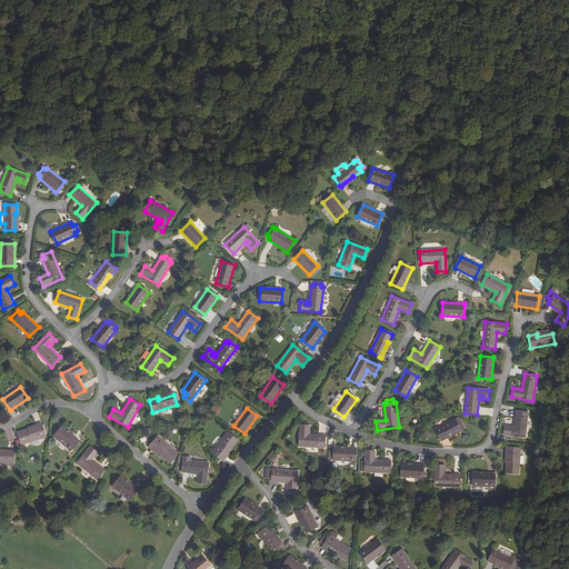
[(510,430),(510,427),(505,426),(503,435),(526,438),(528,412),(516,410),(513,427),(513,430),(510,430)]
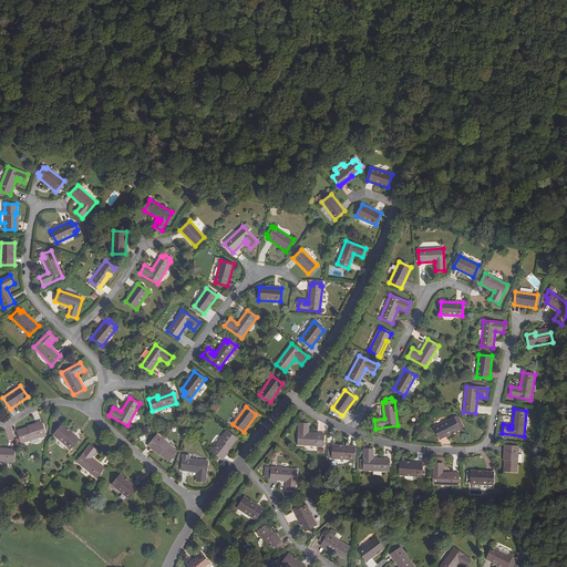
[(433,428),(440,440),(463,428),(457,416),(454,419),(453,418),(433,428)]
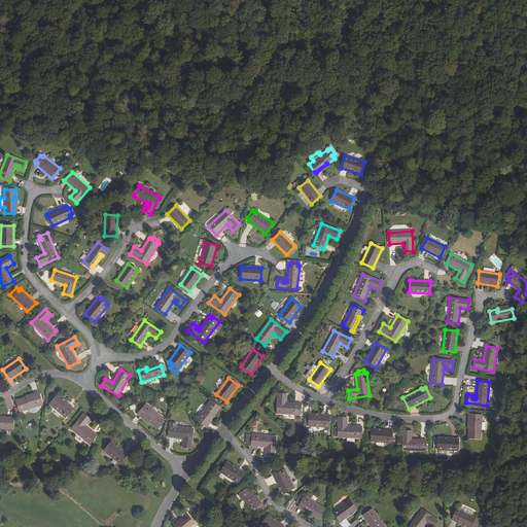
[(276,414),(301,415),(301,403),(286,402),(286,394),(278,393),(276,414)]
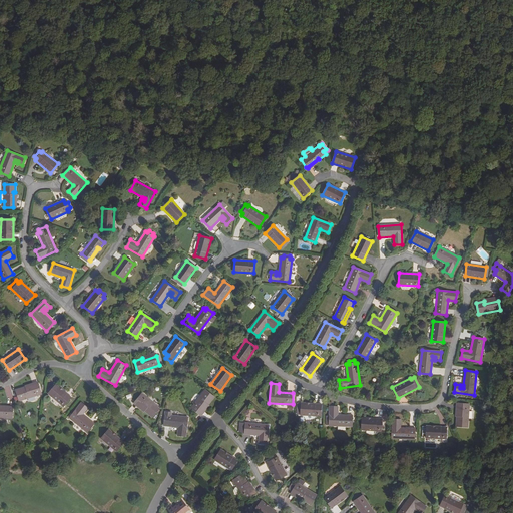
[(56,384),(54,387),(50,391),(48,394),(63,406),(71,397),(56,384)]
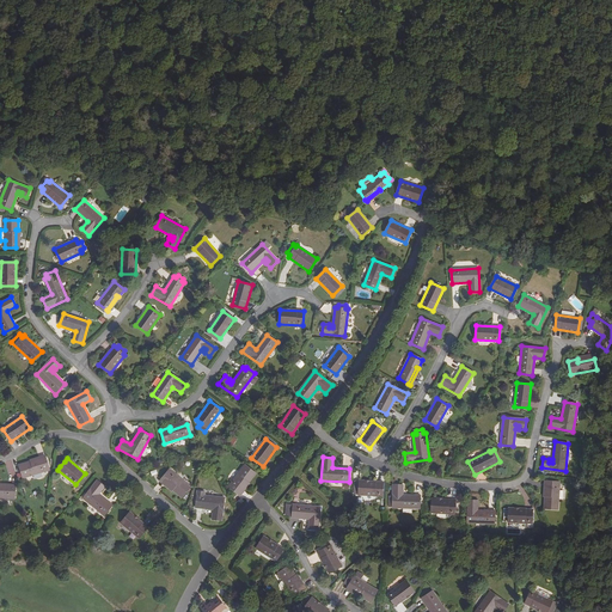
[(49,470),(47,459),(30,464),(29,461),(19,465),(24,478),(49,470)]
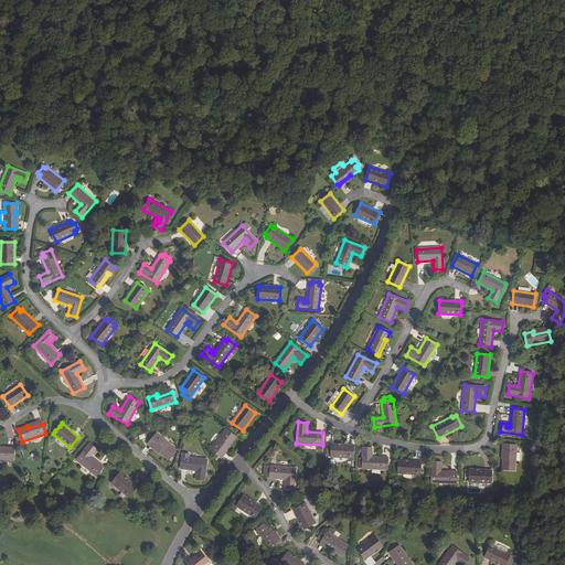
[(211,449),(219,455),(228,443),(231,444),(236,437),(226,429),(211,449)]
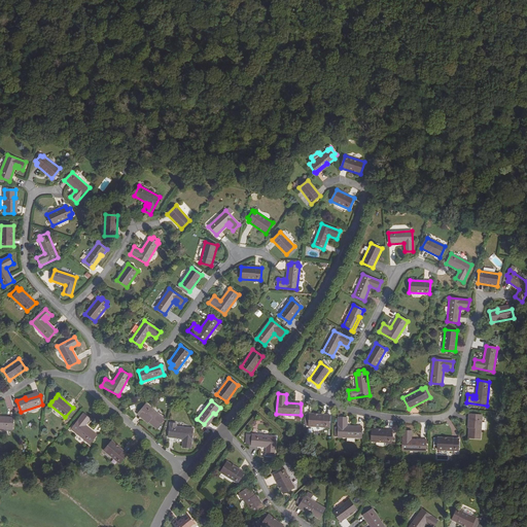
[(145,405),(139,412),(151,421),(149,423),(156,428),(164,419),(145,405)]
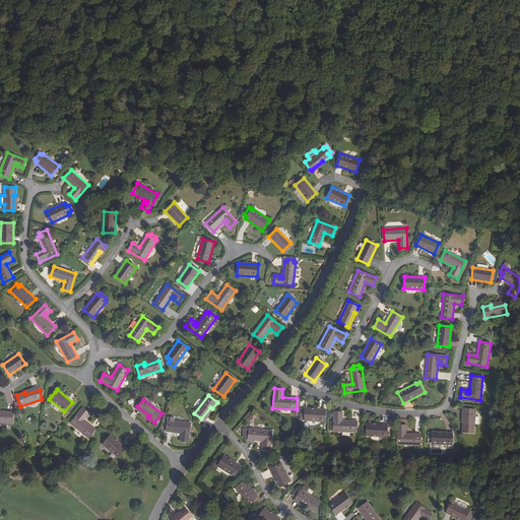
[(149,415),(137,406),(136,407),(147,417),(149,415)]
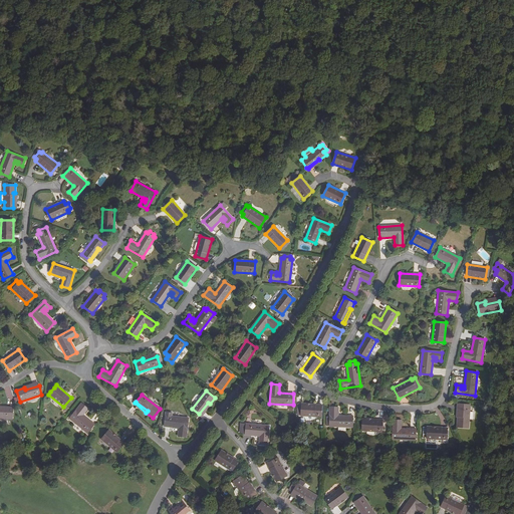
[(201,416),(210,404),(208,403),(199,414),(201,416)]
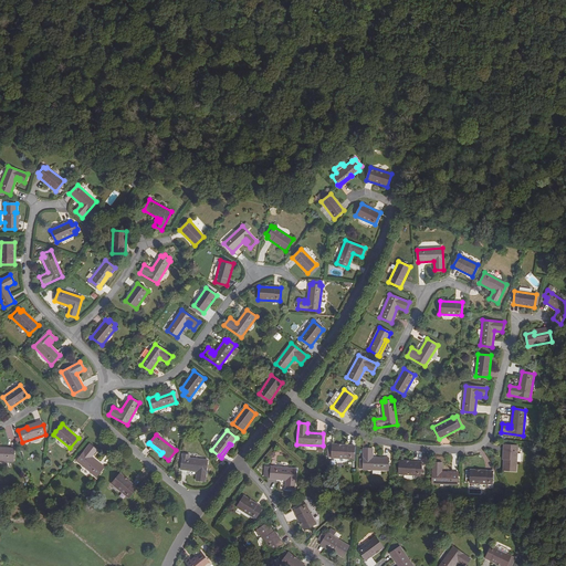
[(104,468),(92,458),(88,456),(91,452),(93,454),(97,450),(90,444),(76,461),(96,477),(104,468)]
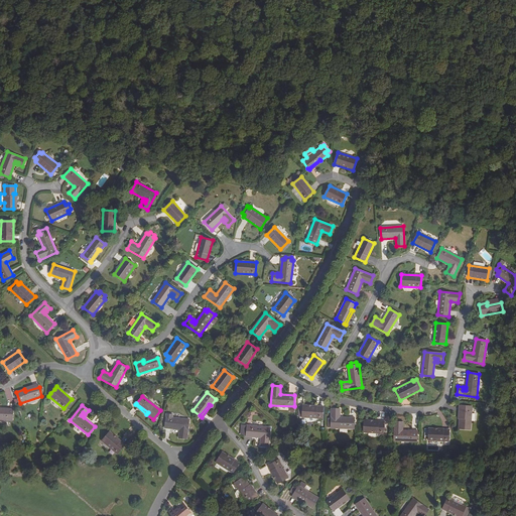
[(302,405),(301,417),(323,418),(323,406),(302,405)]
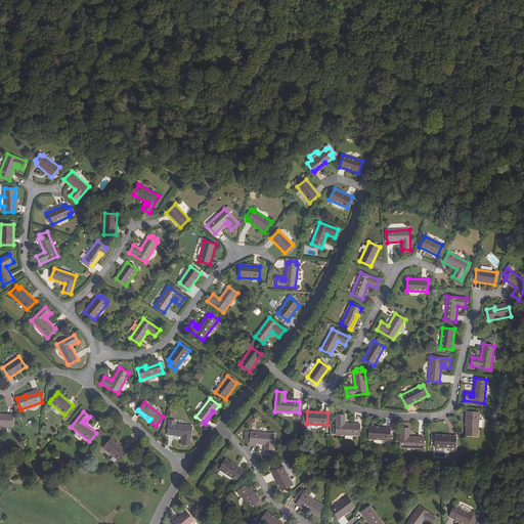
[(479,412),(470,411),(469,427),(467,427),(466,435),(477,436),(479,412)]
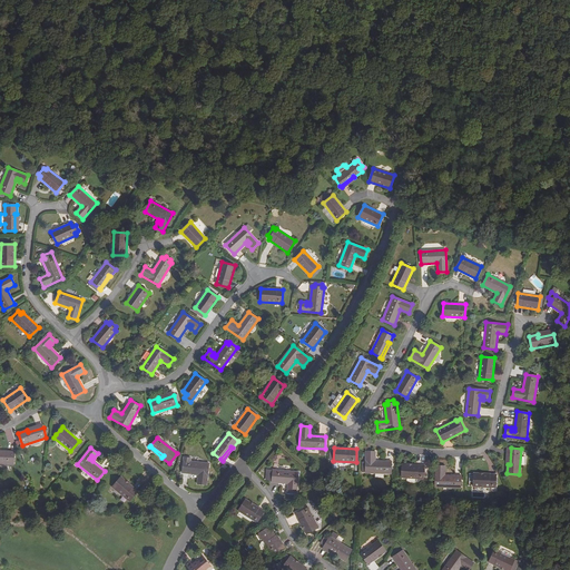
[(0,463),(15,464),(15,451),(0,450),(0,463)]
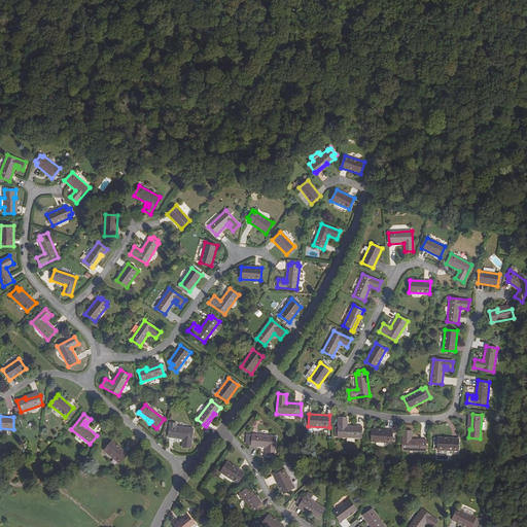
[(338,437),(361,438),(361,427),(347,426),(347,418),(338,417),(338,437)]
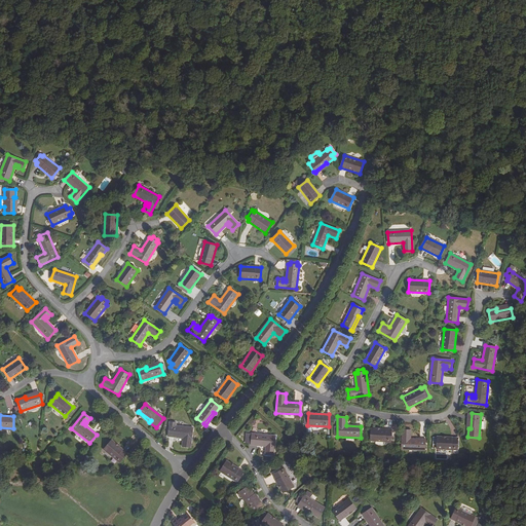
[(191,448),(193,427),(170,425),(167,437),(183,439),(182,446),(191,448)]
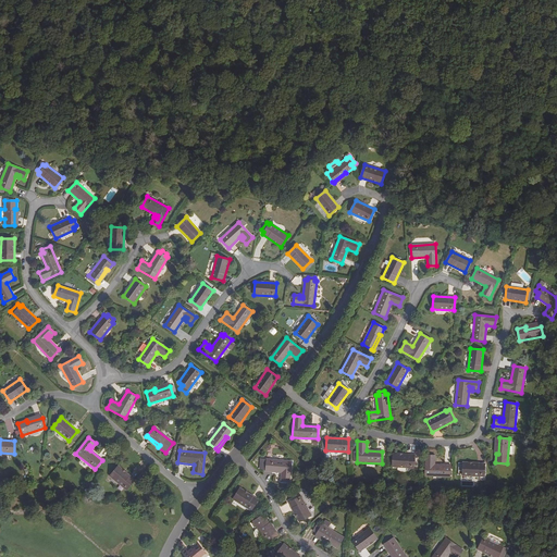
[(393,454),(392,467),(413,468),(415,455),(393,454)]
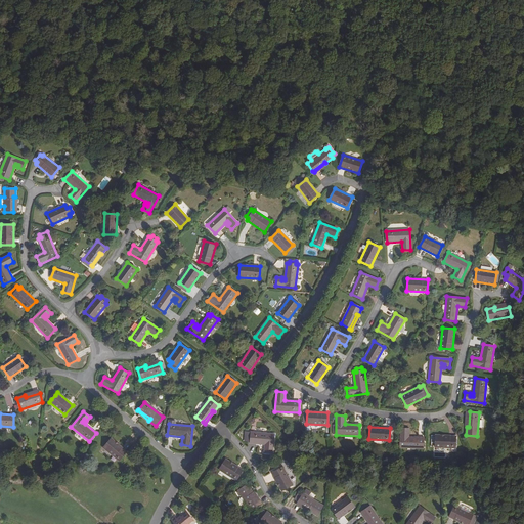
[(399,448),(423,449),(424,437),(408,437),(408,428),(400,428),(399,448)]
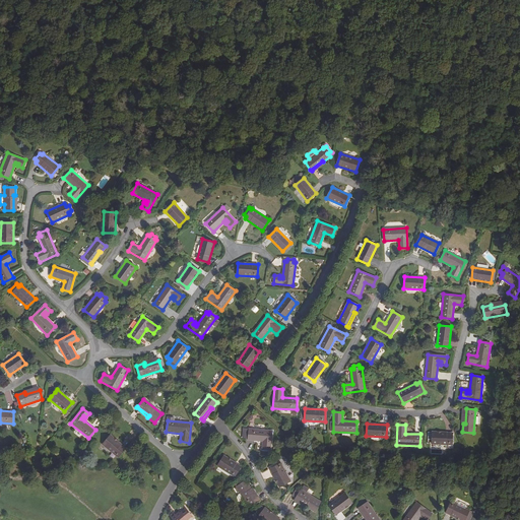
[(248,437),(248,439),(248,440),(262,441),(262,450),(270,450),(272,431),(249,429),(245,429),(244,437),(248,437)]
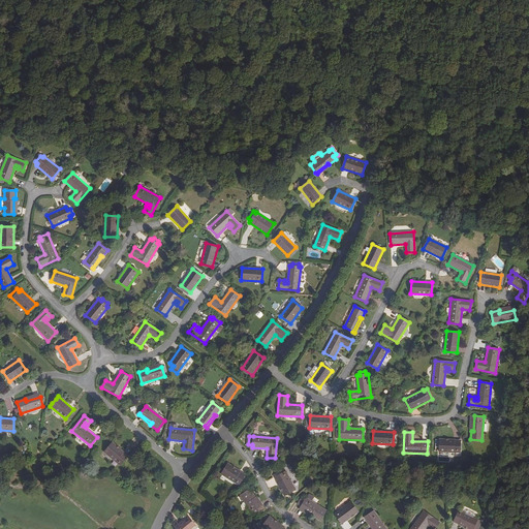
[(460,440),(439,439),(439,452),(460,453),(460,440)]
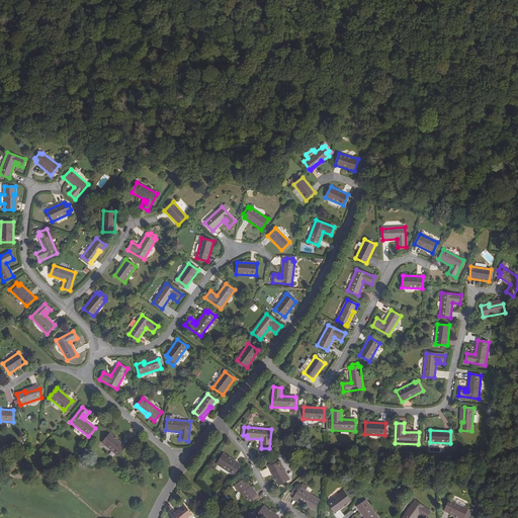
[(102,442),(117,455),(125,446),(109,433),(102,442)]
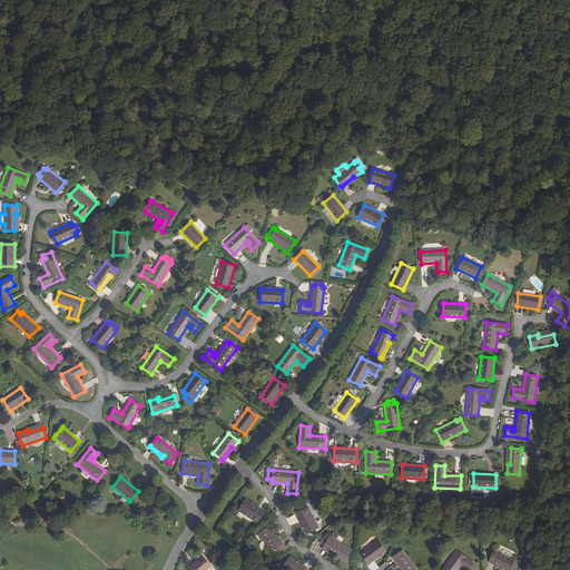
[(245,499),(238,511),(257,522),(264,511),(245,499)]
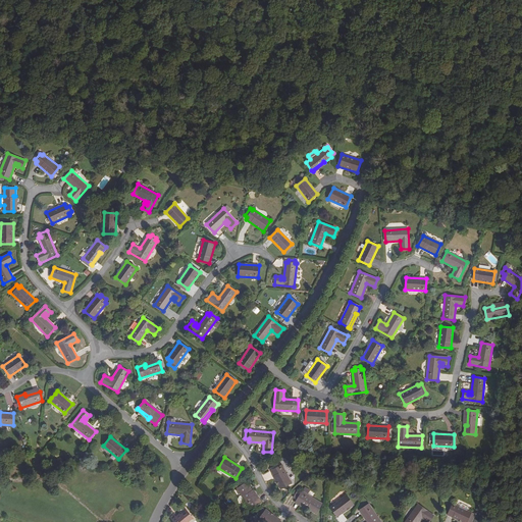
[(292,483),(281,465),(270,471),(280,489),(292,483)]
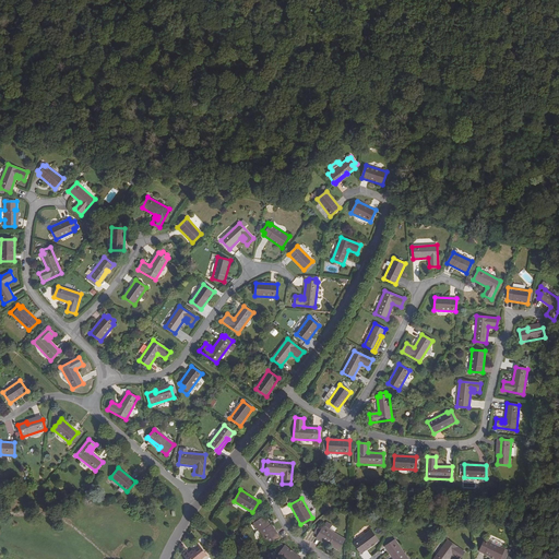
[(268,525),(269,524),(264,516),(253,523),(268,544),(276,538),(268,525)]
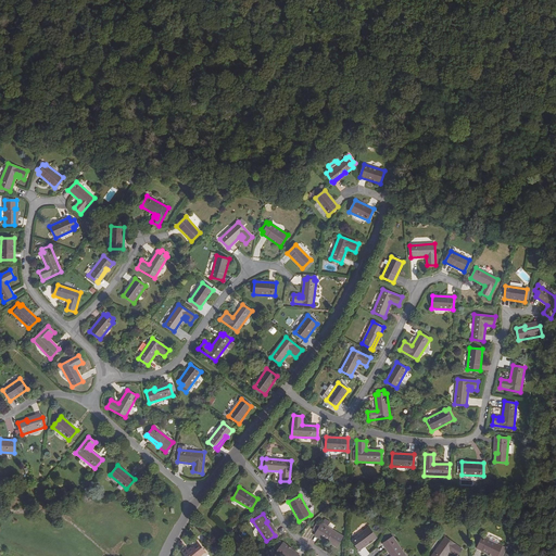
[(276,534),(267,521),(266,522),(275,535),(276,534)]
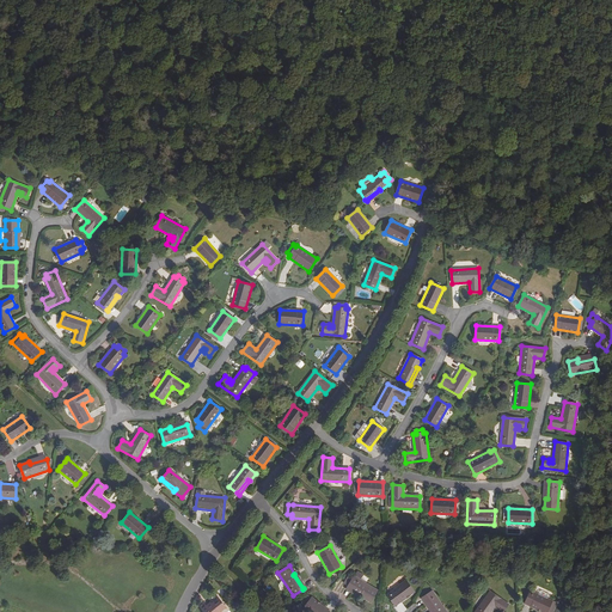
[(354,576),(348,586),(363,595),(362,597),(371,603),(378,591),(354,576)]
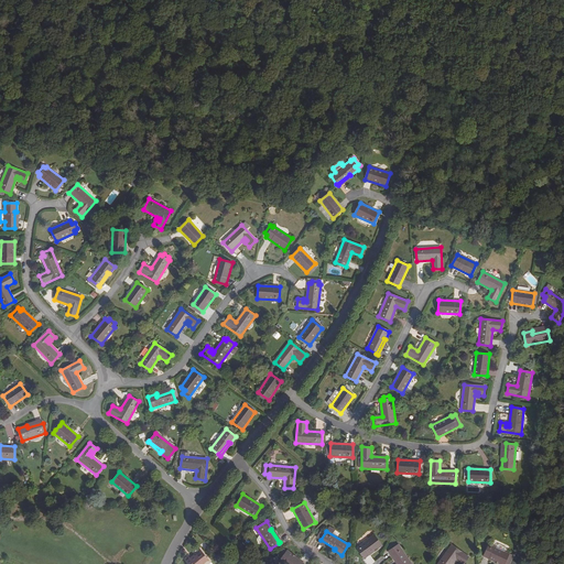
[(365,559),(381,545),(373,534),(357,549),(365,559)]
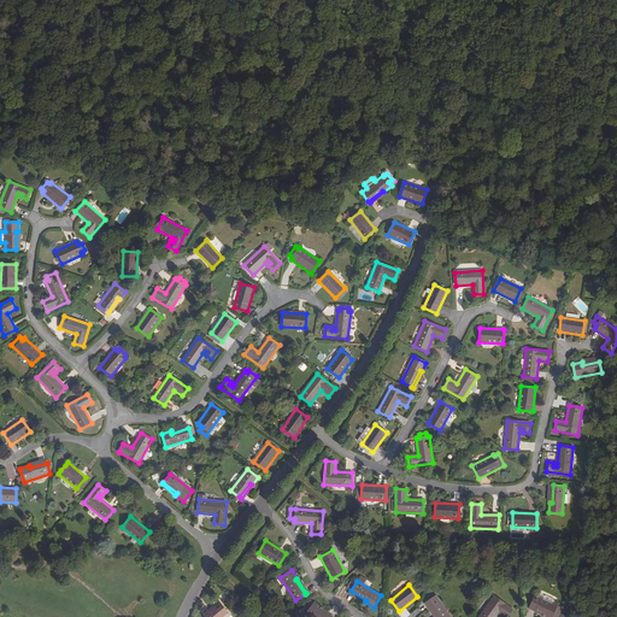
[(366,600),(351,591),(350,593),(365,601),(366,600)]
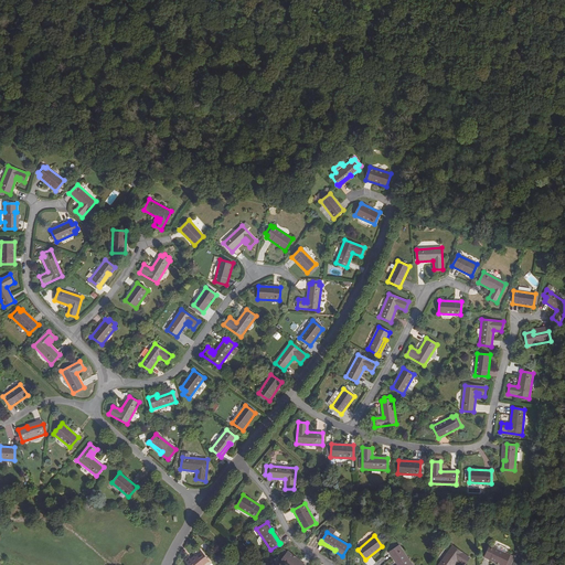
[(413,564),(400,545),(388,553),(397,564),(413,564)]
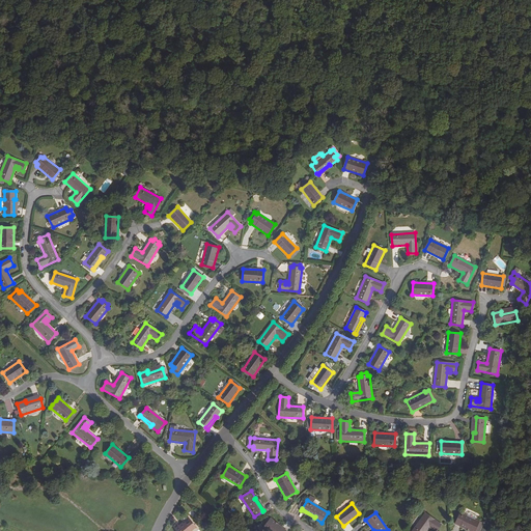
[(469,530),(474,530),(475,530),(479,530),(482,524),(478,522),(479,522),(460,512),(455,525),(469,530)]
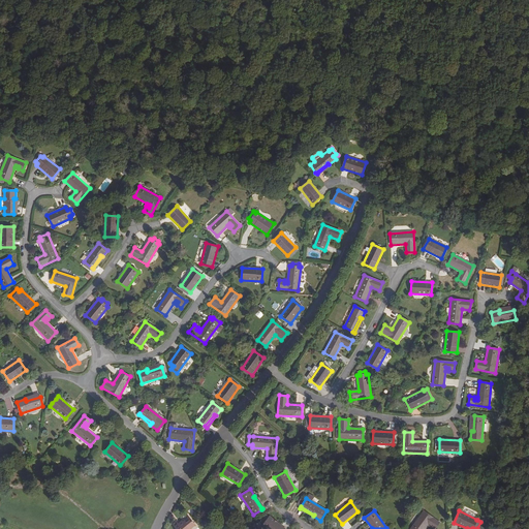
[(424,528),(428,525),(433,528),(434,528),(439,523),(424,511),(410,528),(424,528)]
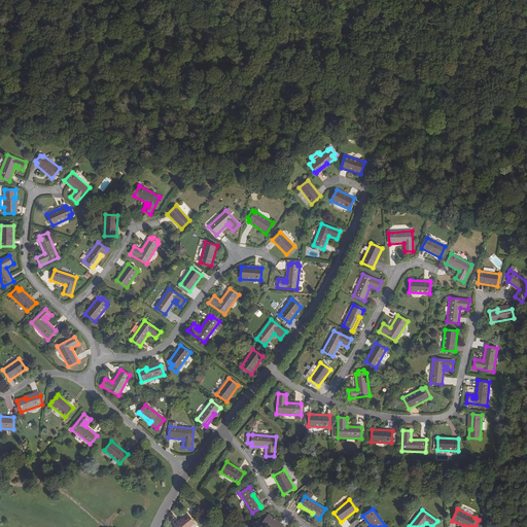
[(264,513),(257,522),(264,526),(284,526),(285,526),(269,515),(268,516),(264,513)]
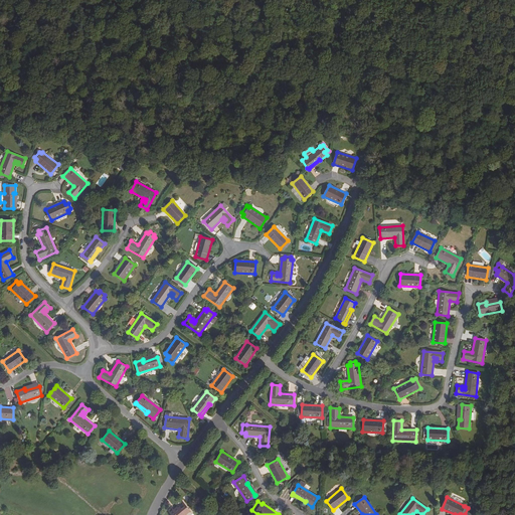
[(173,512),(169,514),(186,514),(190,512),(183,505),(178,509),(177,509),(173,512)]
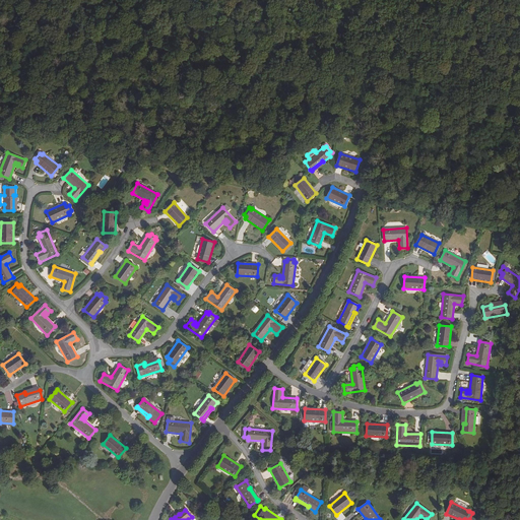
All buildings are outlined.
